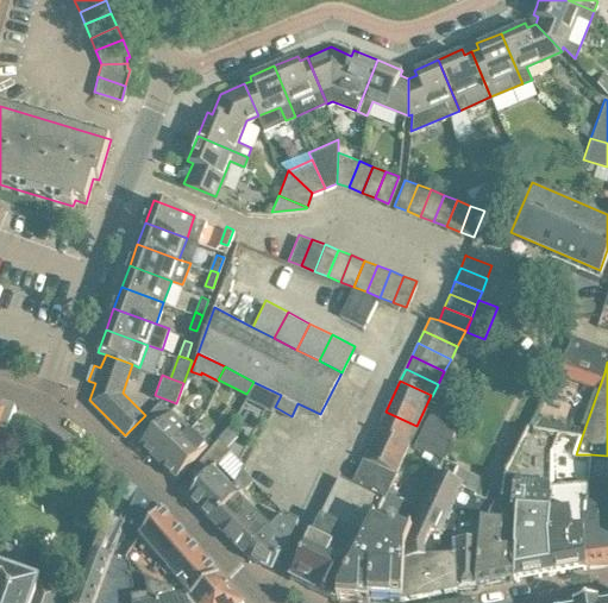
[(273,410),(275,407),(281,395),(254,382),(246,394),(245,397),(273,410)]
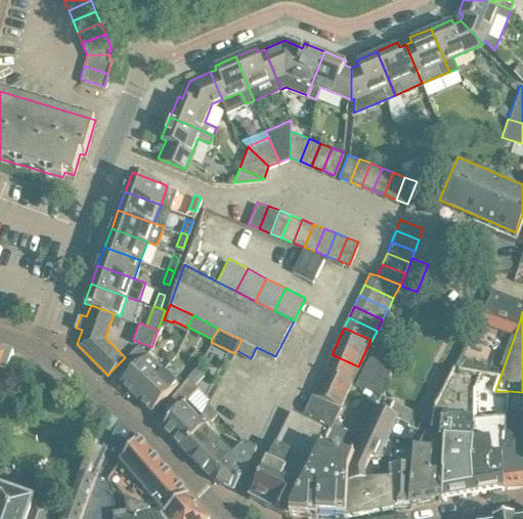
[(0,383),(5,372),(12,352),(0,346),(0,383)]
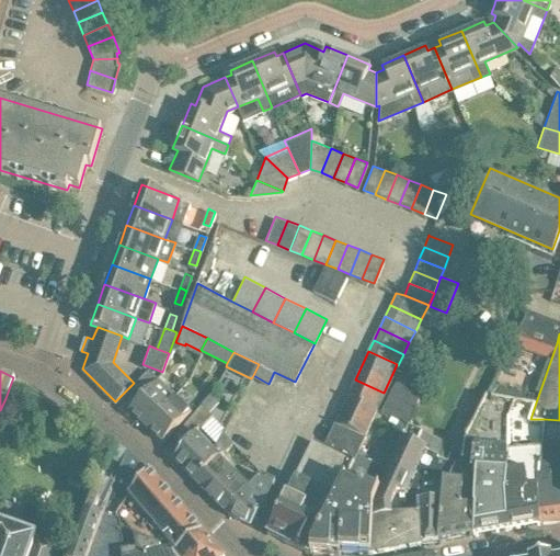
[(381,409),(408,422),(424,382),(422,381),(401,371),(381,409)]
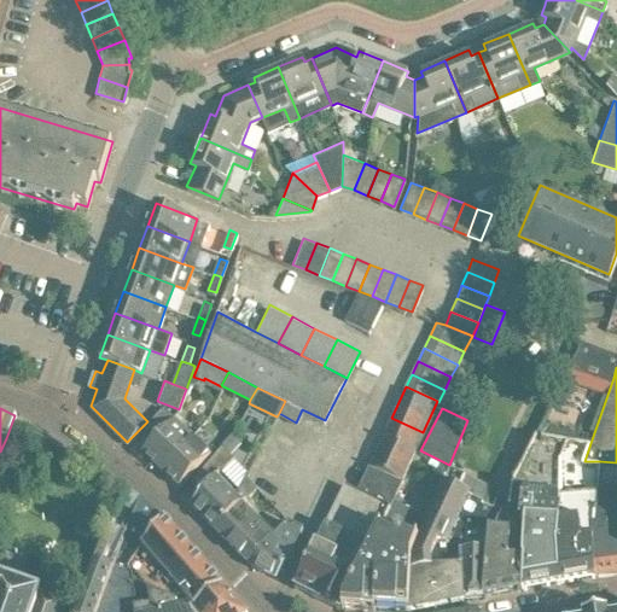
[(161,466),(191,432),(173,415),(141,449),(161,466)]
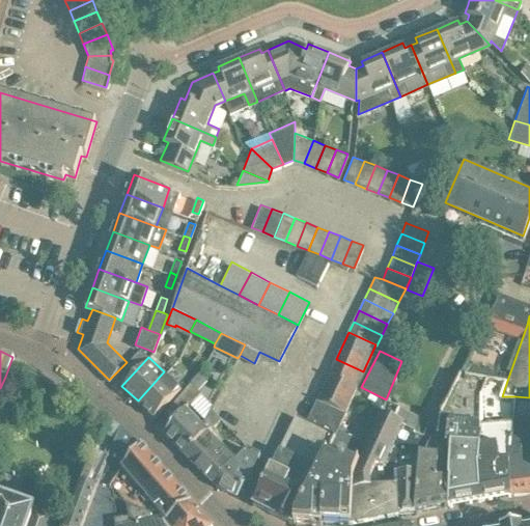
[(357,385),(363,371),(336,359),(330,372),(357,385)]
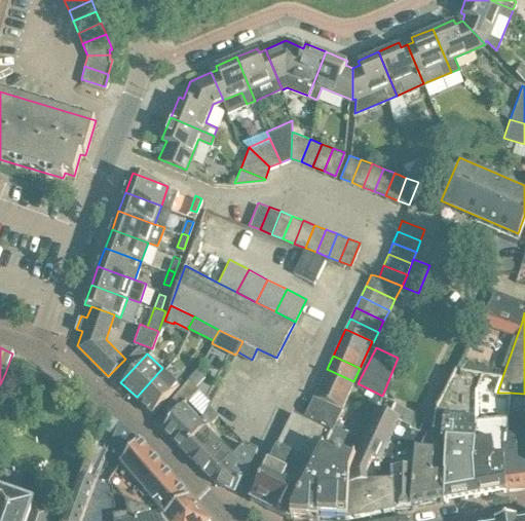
[(152,411),(166,397),(179,383),(162,368),(137,397),(152,411)]
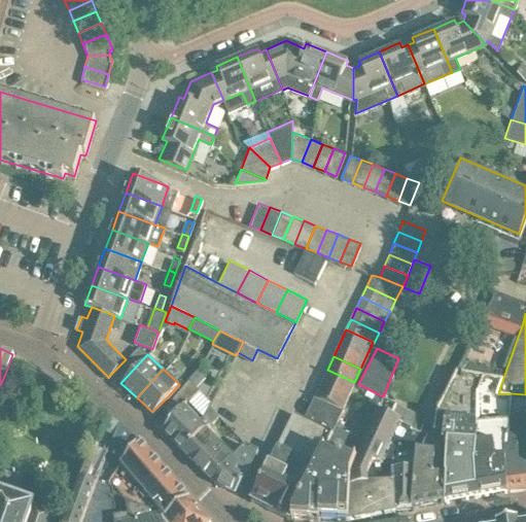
[(210,423),(203,416),(187,401),(200,388),(196,385),(205,376),(199,369),(189,378),(167,406),(176,414),(163,427),(183,449),(199,435),(206,427),(210,423)]
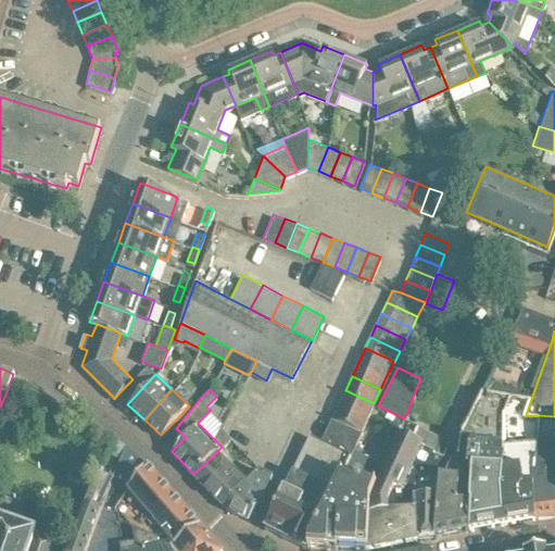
[(367,416),(374,403),(345,390),(339,404),(367,416)]
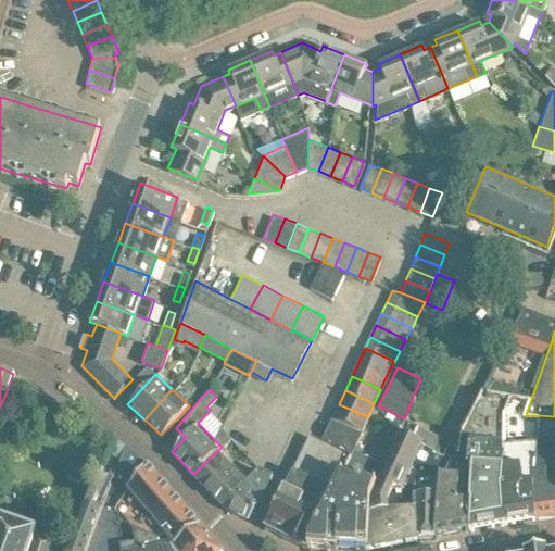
[(504,439),(503,413),(526,415),(531,399),(481,390),(461,435),(459,440),(457,455),(468,456),(465,495),(470,495),(469,527),(502,522),(501,485),(502,472),(504,439)]
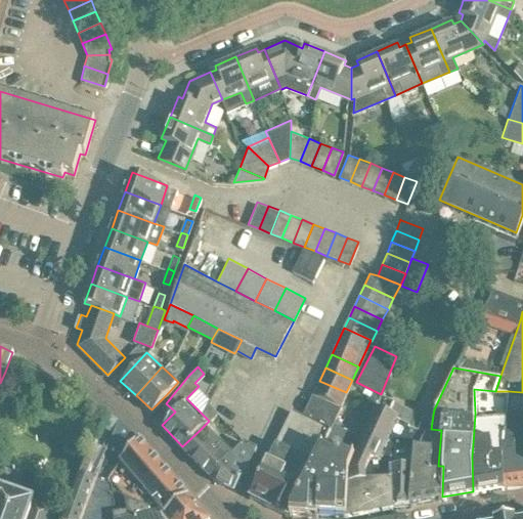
[(346,392),(319,381),(314,393),(341,405),(346,392)]
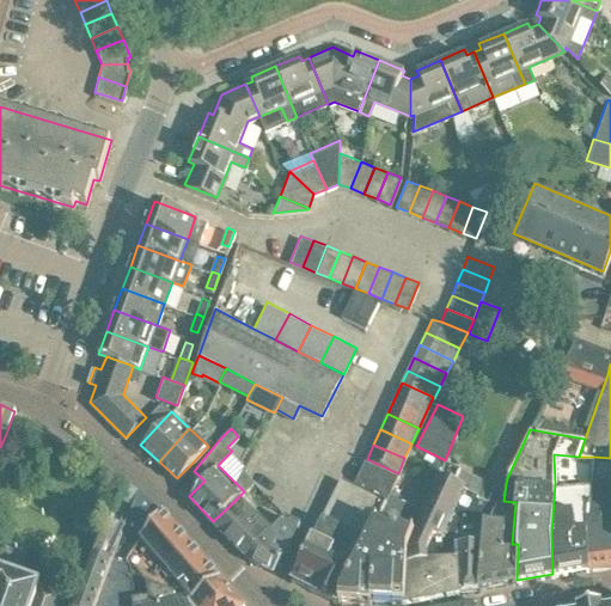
[(588,515),(590,506),(593,458),(594,457),(579,457),(554,454),(555,483),(553,519),(551,533),(553,574),(588,568),(585,516),(588,515)]
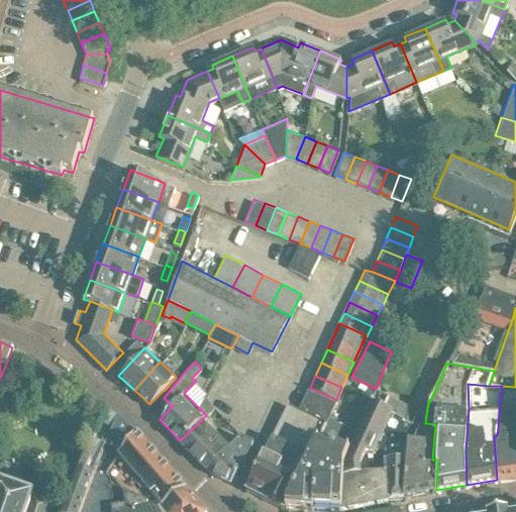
[(515,387),(502,386),(501,387),(498,427),(497,435),(494,436),(497,480),(515,477),(515,387)]
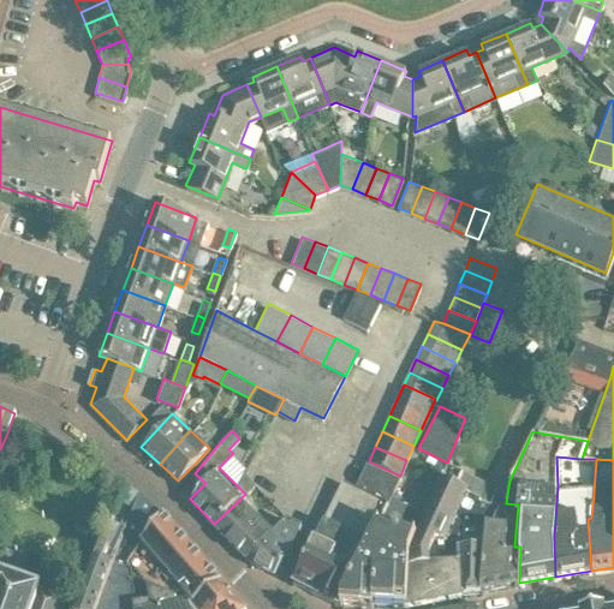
[(391,495),(400,476),(369,461),(356,487),(387,502),(391,495)]
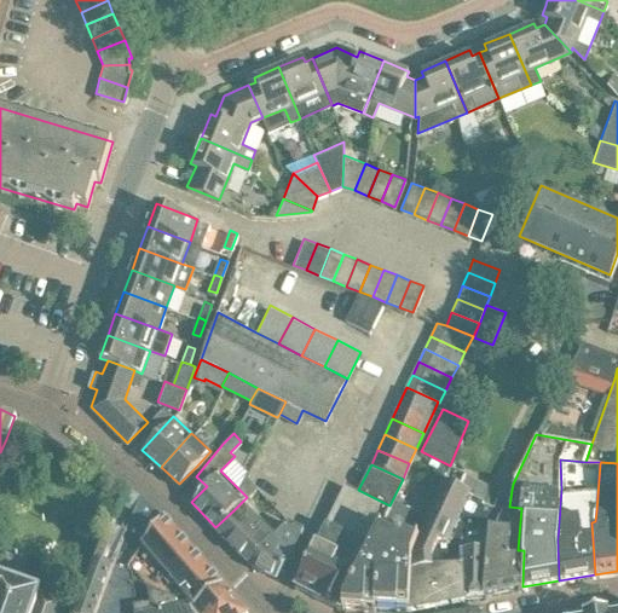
[(465,597),(462,539),(461,537),(484,502),(492,485),(466,474),(450,466),(443,479),(437,493),(431,507),(423,521),(419,536),(410,556),(409,608),(465,597)]
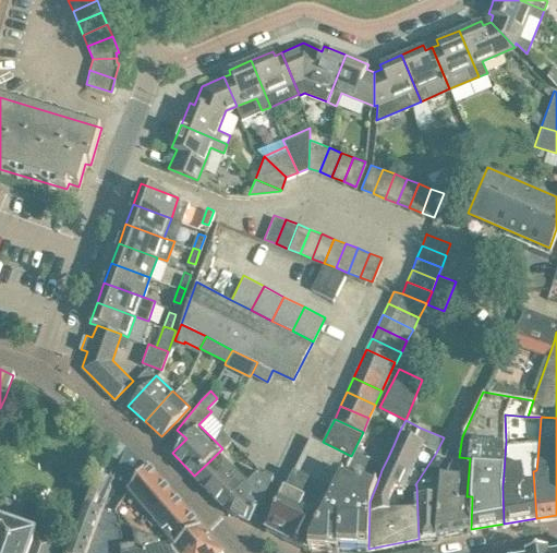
[(222,429),(215,441),(222,448),(232,439),(222,429)]
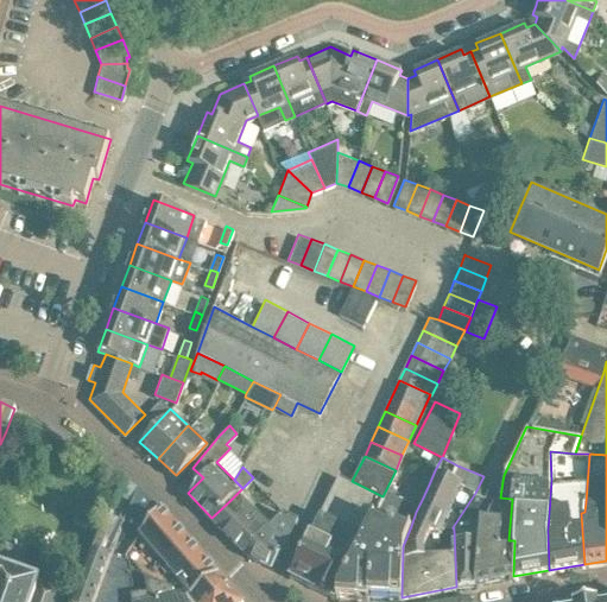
[(355,553),(383,496),(352,481),(339,475),(310,532),(289,574),(334,596),(355,553)]
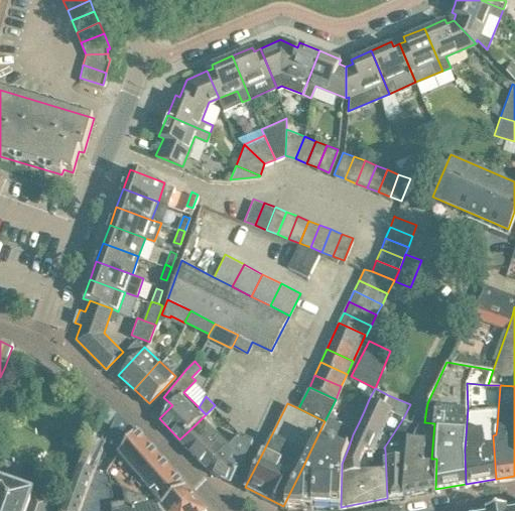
[(116,412),(105,404),(99,416),(112,425),(116,412)]
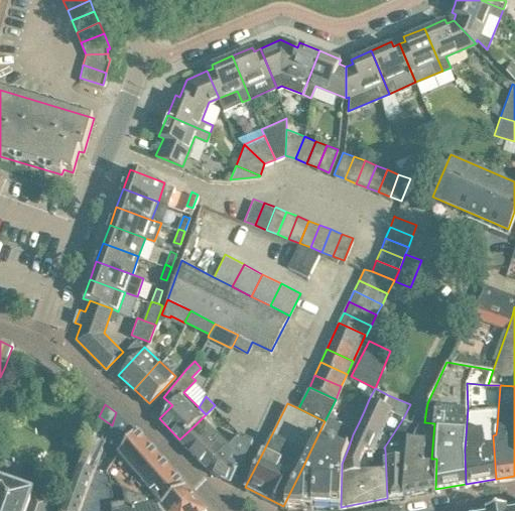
[(111,510),(111,504),(112,504),(110,482),(110,476),(106,474),(117,455),(136,429),(116,412),(112,425),(106,439),(98,462),(89,487),(94,489),(96,510),(94,510),(111,510)]
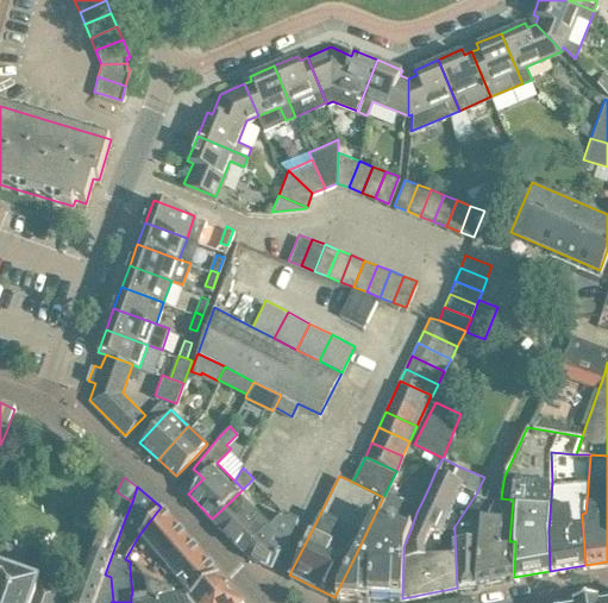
[(403,547),(412,527),(403,523),(414,503),(387,490),(383,497),(356,554),(334,597),(337,598),(370,600),(370,597),(402,598),(403,547)]
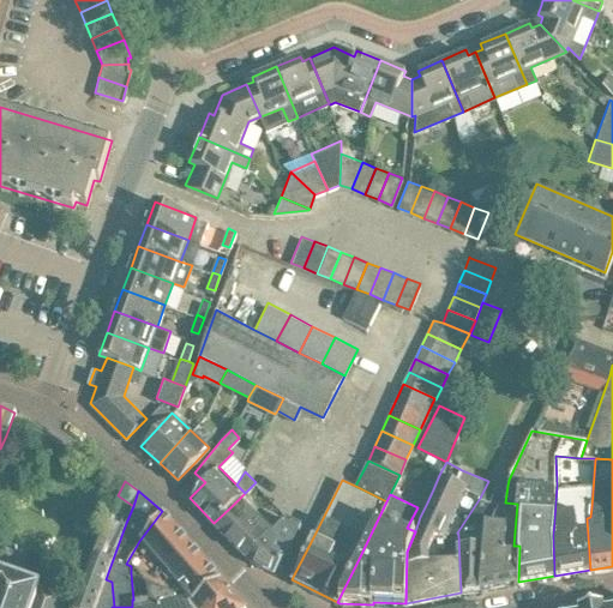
[(274,530),(259,516),(240,498),(232,506),(214,523),(250,559),(265,540),(274,530)]
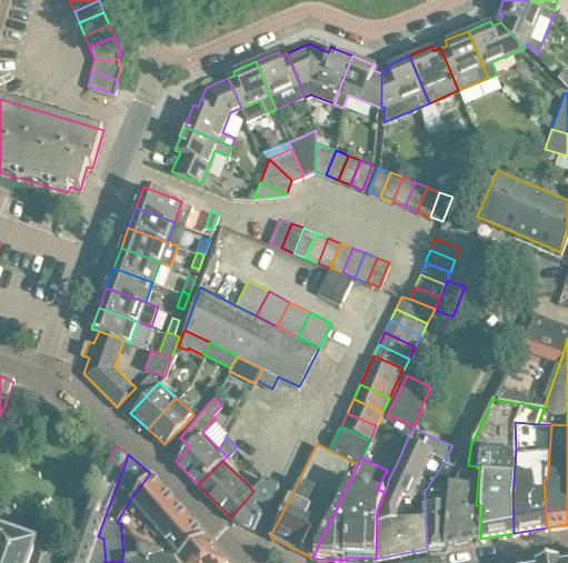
[(445,545),(447,504),(449,484),(448,484),(454,462),(445,461),(424,493),(425,495),(427,549),(444,546),(445,545)]
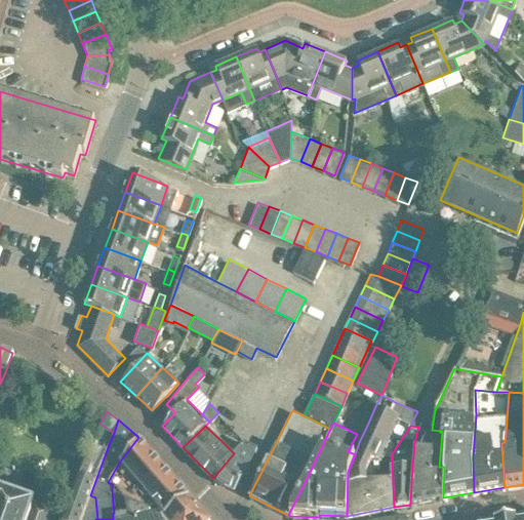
[(443,497),(444,467),(439,467),(442,431),(432,430),(418,427),(413,447),(414,447),(412,466),(410,504),(443,497)]
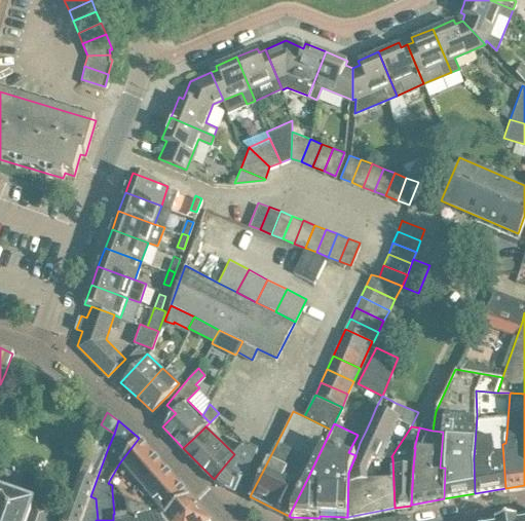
[(209,520),(139,438),(119,463),(108,483),(112,485),(112,491),(133,500),(148,507),(154,510),(160,520),(209,520)]
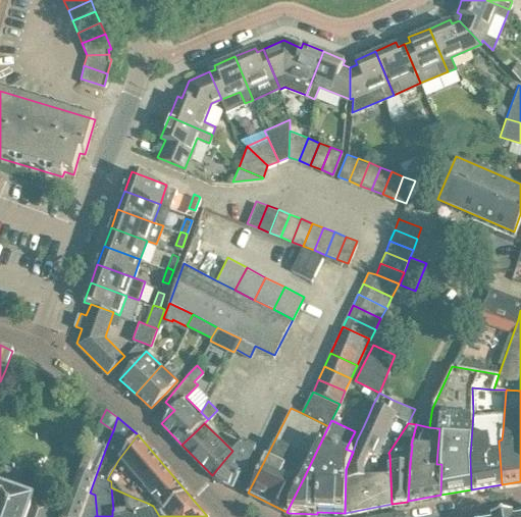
[(81,516),(90,493),(99,467),(107,445),(92,440),(84,461),(70,489),(60,516),(81,516)]
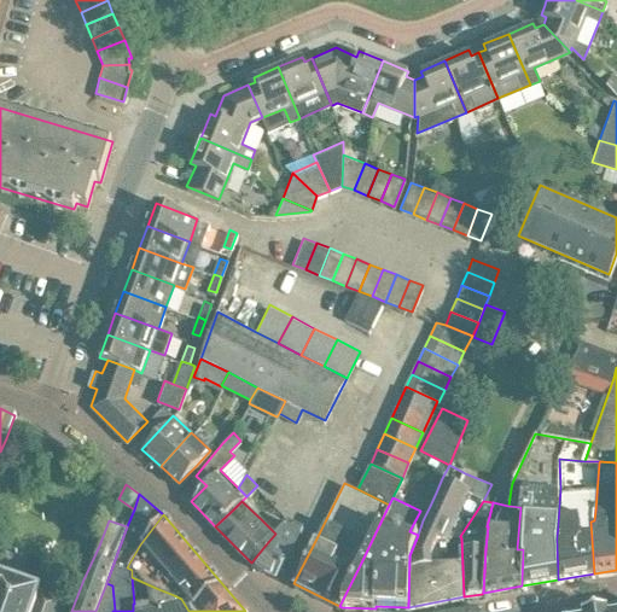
[(275,575),(289,554),(291,552),(303,529),(287,520),(275,534),(267,543),(251,563),(275,575)]
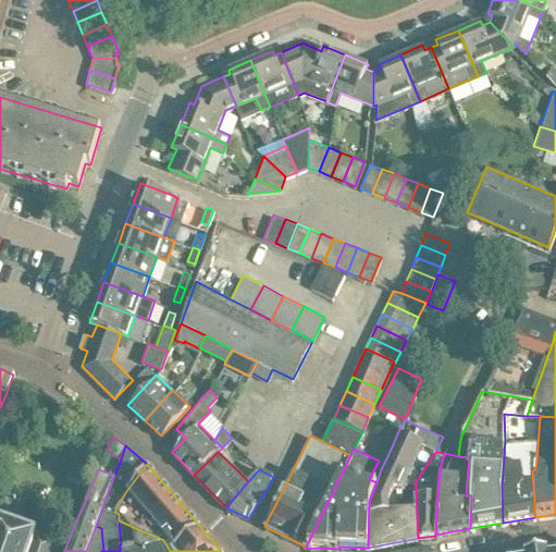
[(50,551),(56,539),(36,532),(37,530),(0,517),(0,551),(50,551)]
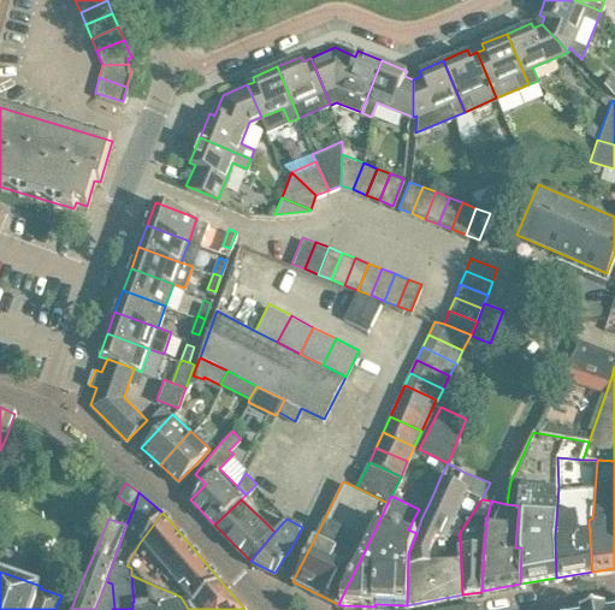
[(155,586),(131,575),(134,602),(132,602),(132,609),(188,609),(181,597),(173,593),(155,586)]
